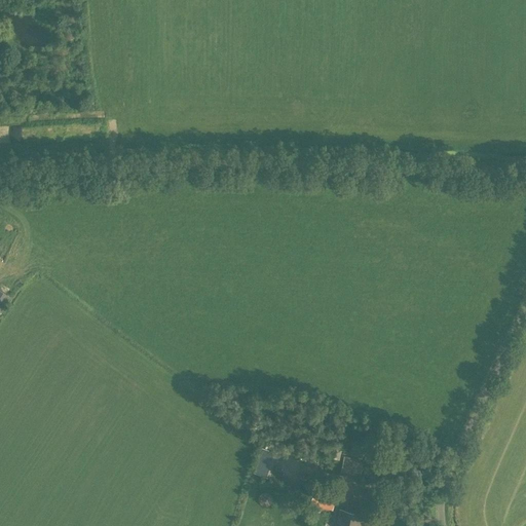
[(0,312),(9,297),(0,290),(0,312)]
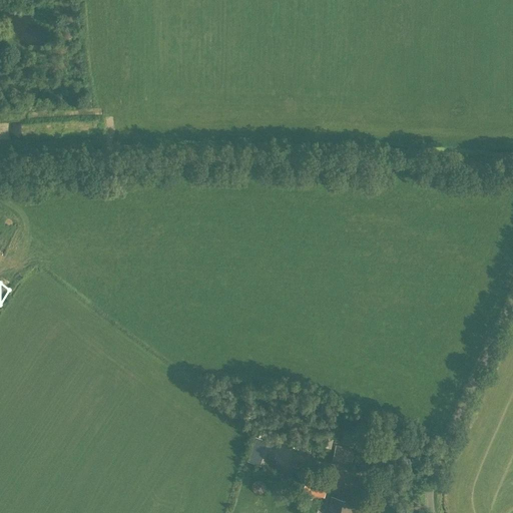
[(262,465),(269,440),(255,436),(248,461),(262,465)]
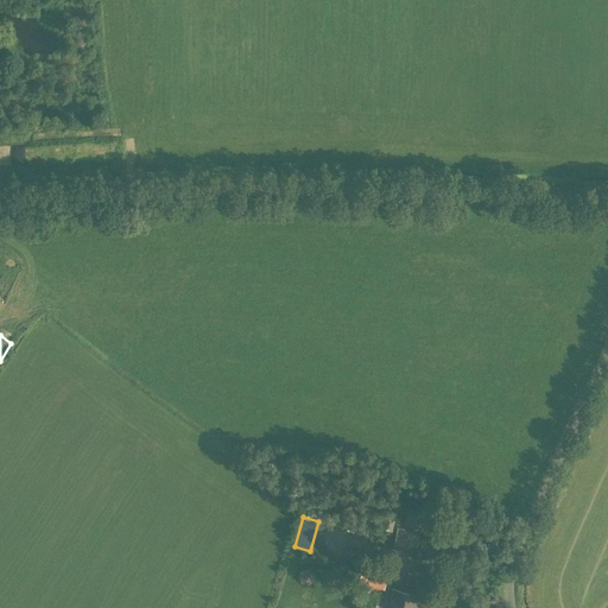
[(399,526),(396,545),(417,550),(422,531),(399,526)]
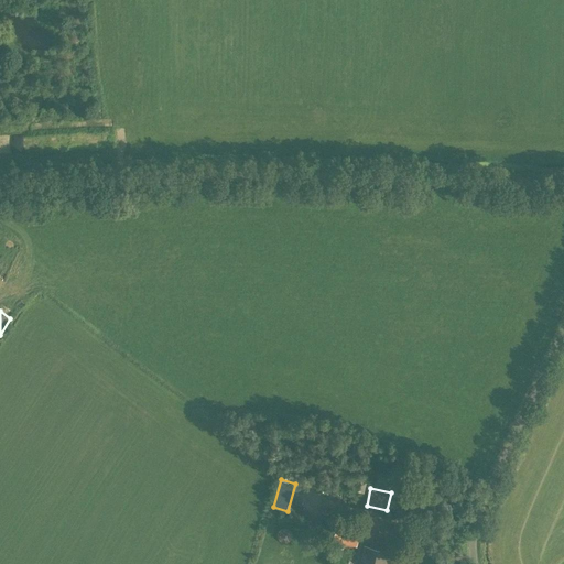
[(356,548),(361,524),(338,518),(332,541),(356,548)]
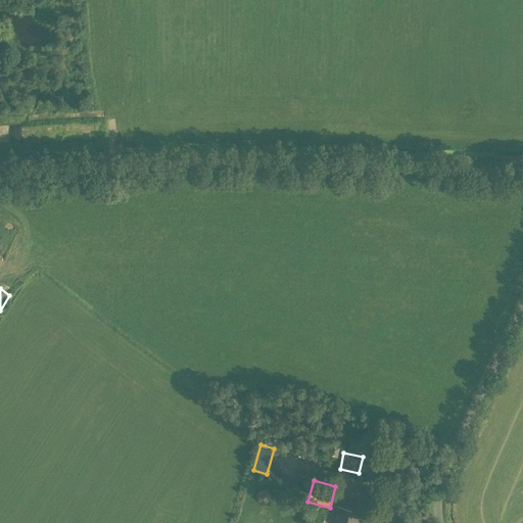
[(358,522),(361,511),(338,506),(334,522),(358,522)]
